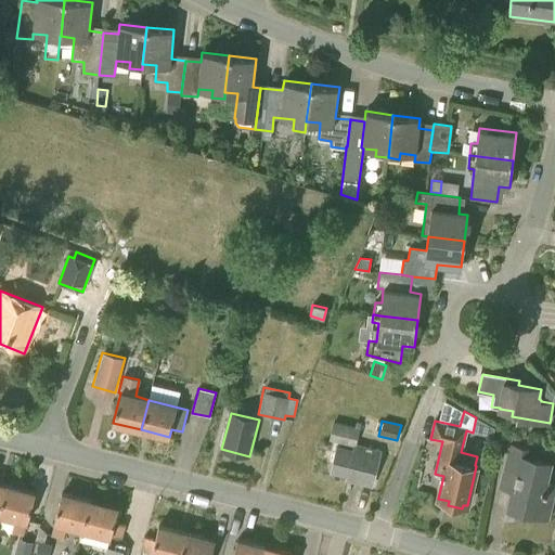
[(355,427),(333,422),(328,439),(355,446),(352,451),(337,448),(332,469),(355,476),(353,480),(372,485),(381,451),(356,444),(361,423),(356,422),(355,427)]
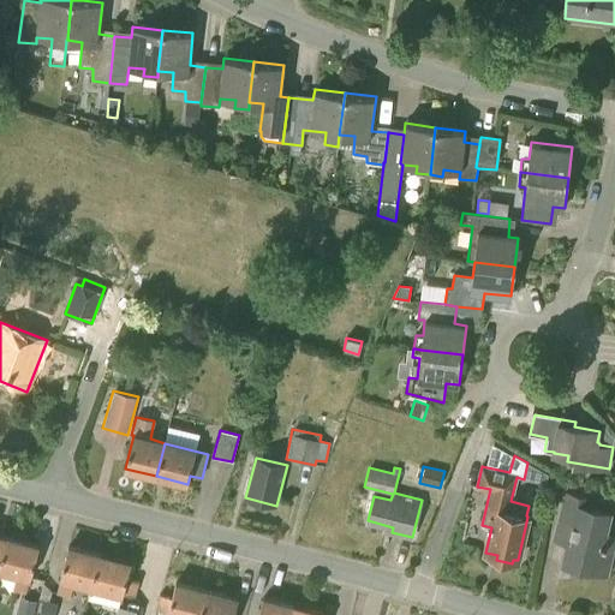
[(614,505),(614,491),(599,490),(597,502),(614,505)]
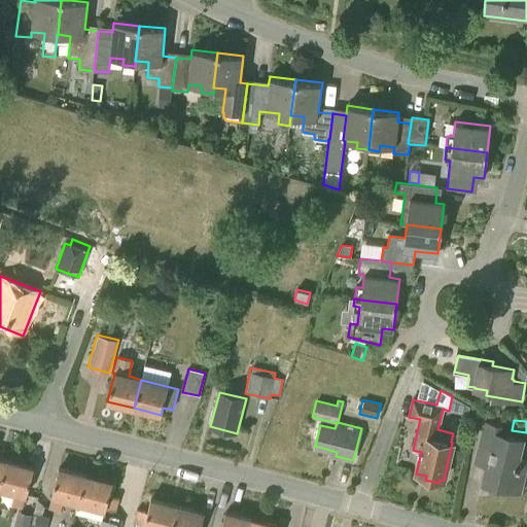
[(521,493),(526,466),(526,458),(519,457),(523,440),(498,433),(500,426),(485,423),(477,455),(488,457),(482,483),(521,493)]
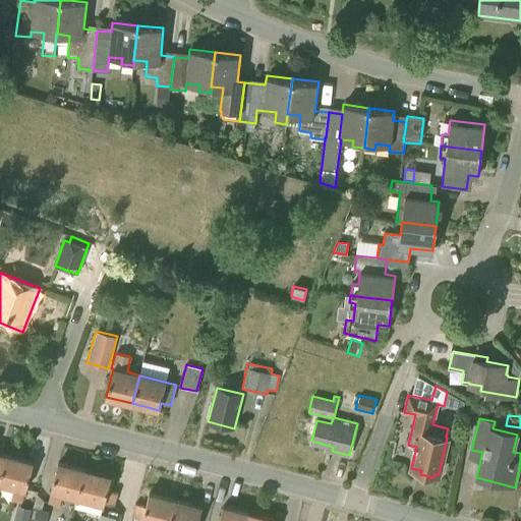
[(7,457),(0,483),(13,487),(10,499),(21,502),(24,490),(25,491),(34,463),(7,457)]
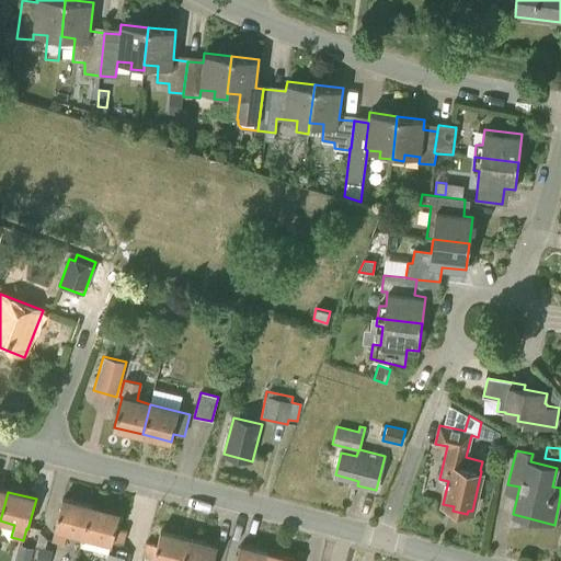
[(79,536),(88,505),(61,499),(54,529),(56,529),(53,541),(64,545),(67,533),(79,536)]
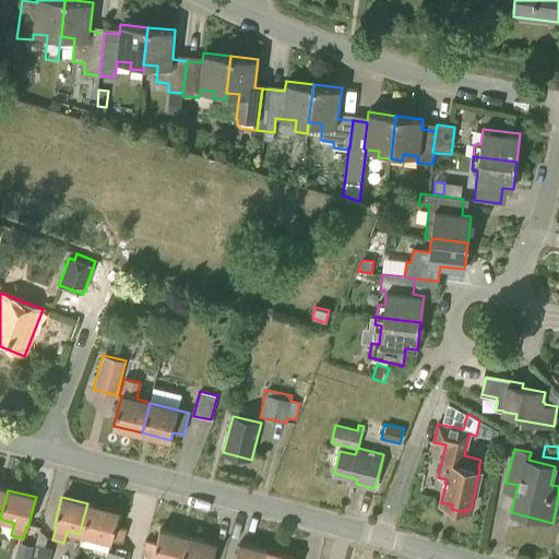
[(87,503),(79,534),(83,535),(80,545),(107,552),(110,542),(111,542),(113,539),(123,542),(127,528),(116,526),(119,512),(87,503)]
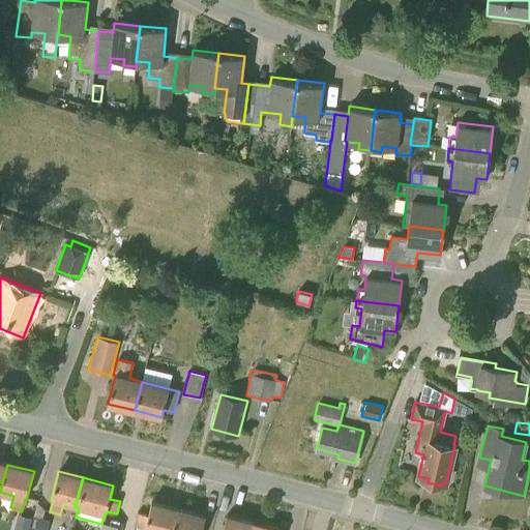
[(172,529),(178,509),(151,502),(148,514),(137,512),(134,525),(145,527),(143,529),(172,529)]
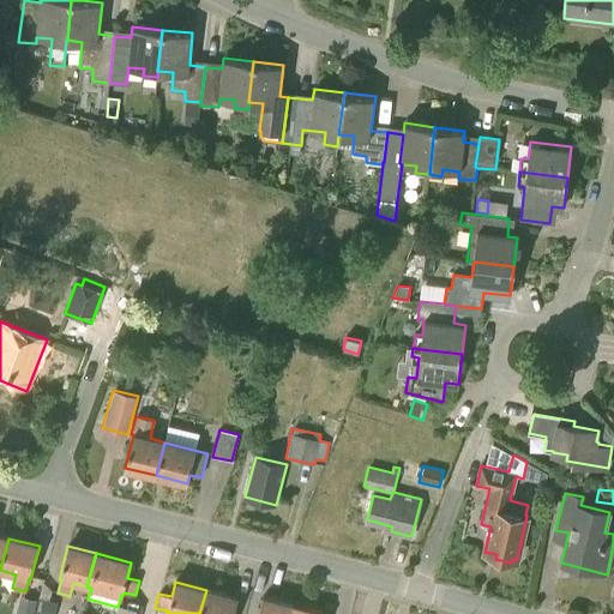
[(206,590),(199,613),(233,613),(238,599),(206,590)]
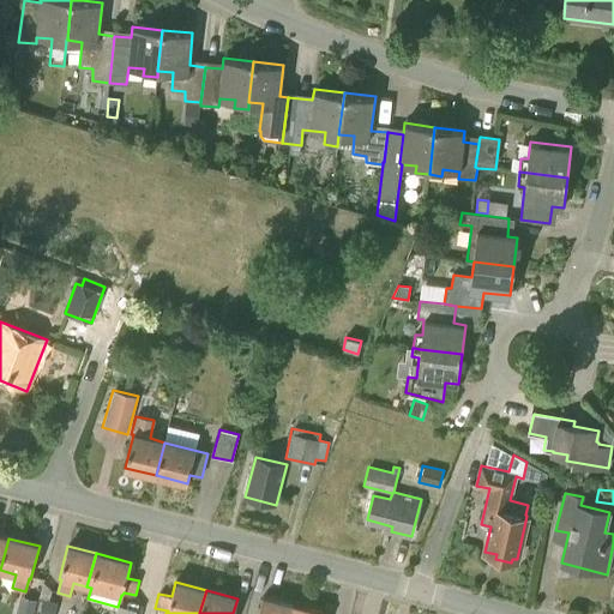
[(31,613),(36,600),(20,596),(16,613),(31,613)]
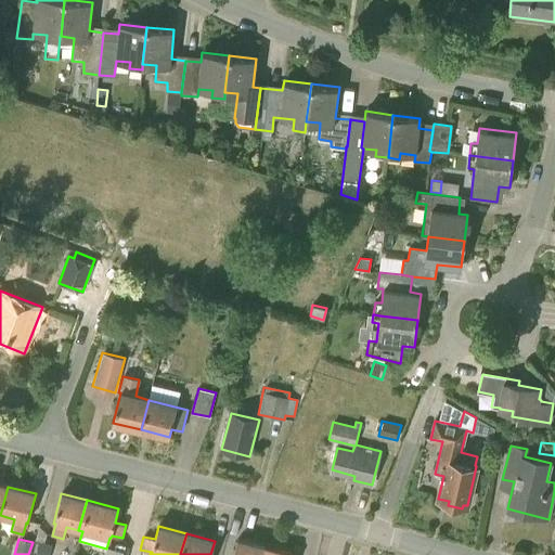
[(263,554),(267,547),(237,540),(233,554),(263,554)]
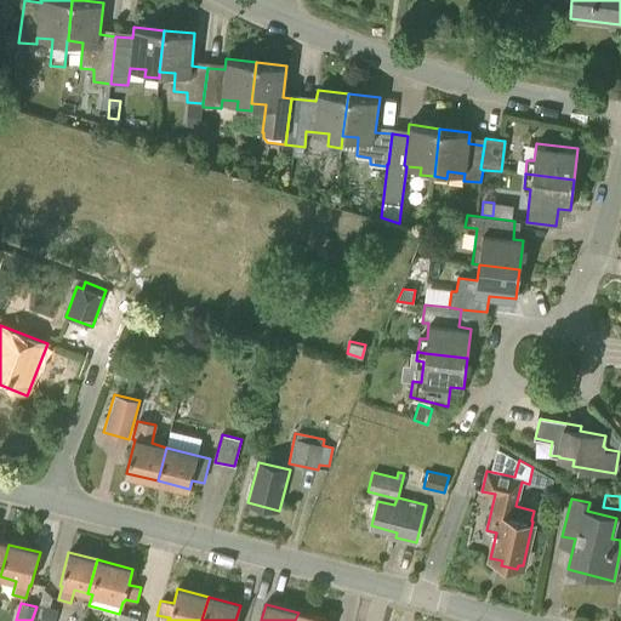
[(55,620),(58,609),(44,605),(39,620),(55,620)]
